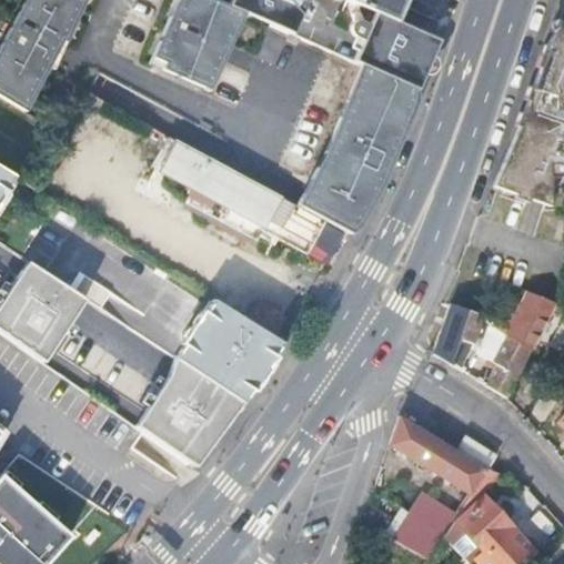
[(27,0),(0,51),(0,91),(30,110),(38,94),(32,92),(39,80),(44,83),(67,40),(70,40),(80,17),(87,0),(27,0)]
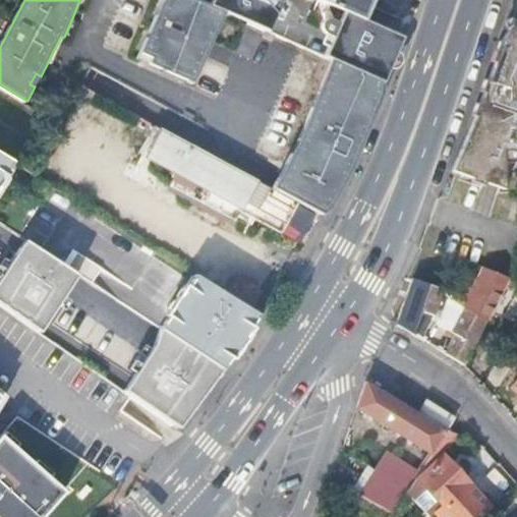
[(219,33),(229,10),(214,3),(207,0),(169,0),(172,2),(166,15),(161,13),(154,29),(141,56),(147,59),(191,78),(206,47),(212,49),(219,33)]
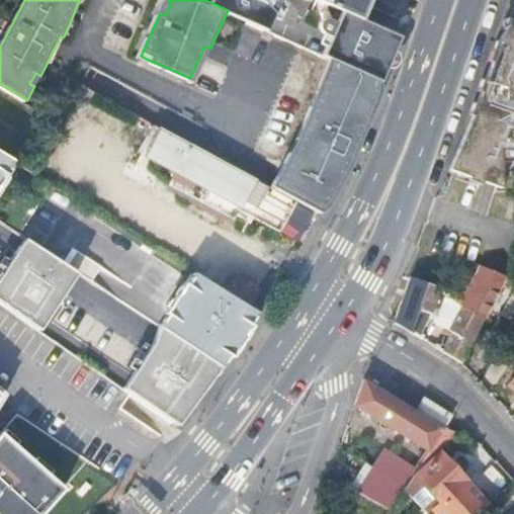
[(165,15),(171,2),(168,0),(166,0),(160,13),(165,15)]
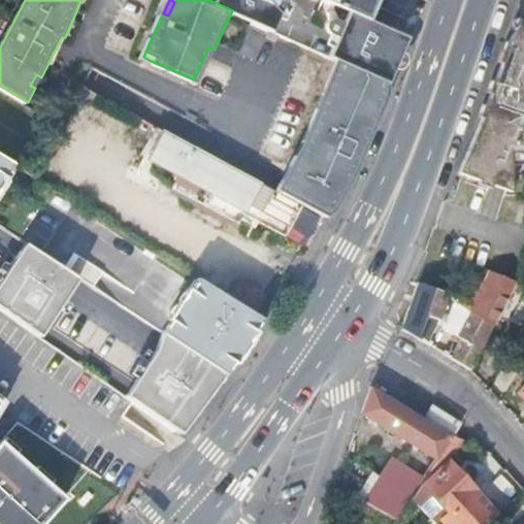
[(218,0),(217,3),(232,10),(275,29),(287,2),(288,0),(218,0)]
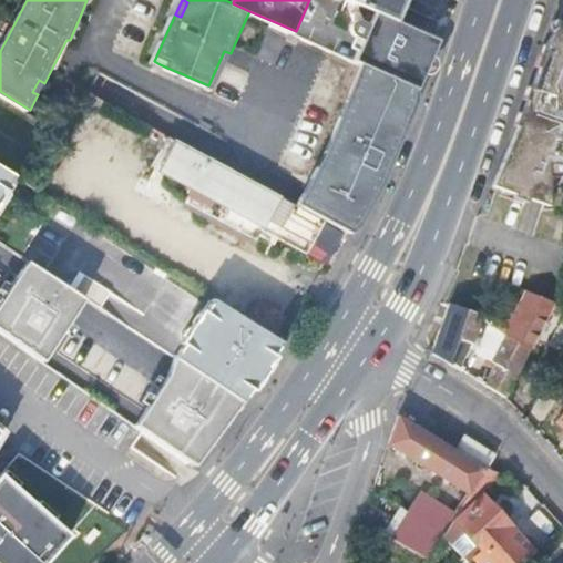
[(370,0),(399,12),(403,0),(370,0)]
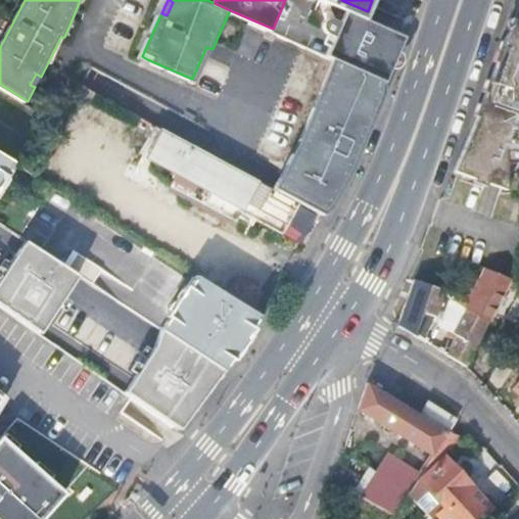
[(341,28),(329,54),(341,59),(383,79),(392,56),(404,31),(407,29),(405,29),(350,5),(341,28)]
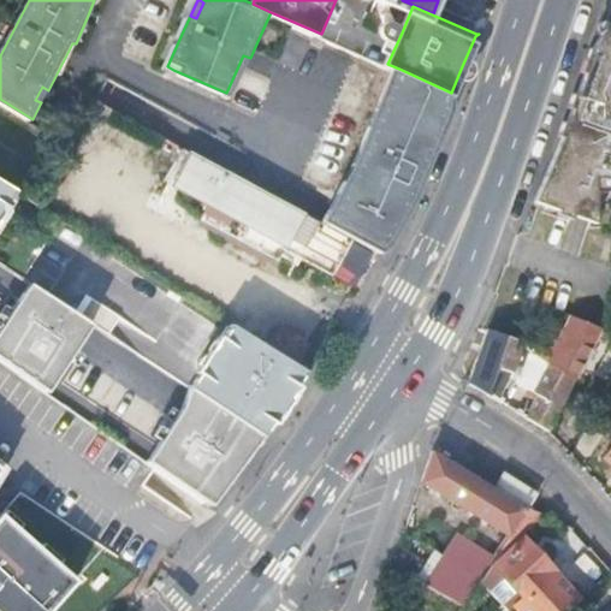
[(569,137),(553,178),(583,189),(598,189),(610,188),(610,37),(604,43),(598,59),(569,137)]
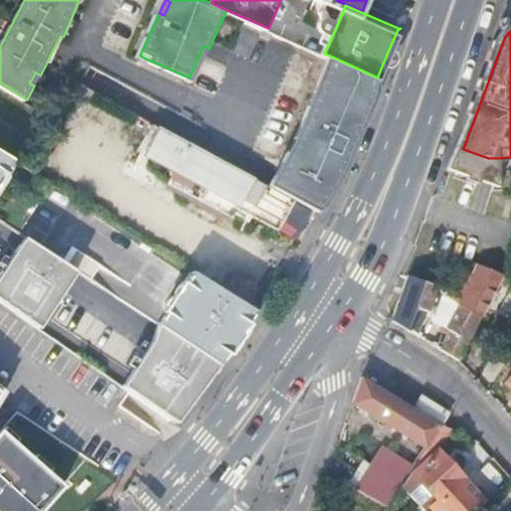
[(365,117),(382,79),(377,77),(336,58),(310,117),(312,118),(303,140),(292,165),(289,164),(282,177),(277,186),(299,197),(321,209),(325,201),(331,190),(333,187),(341,171),(345,162),(348,156),(365,117)]
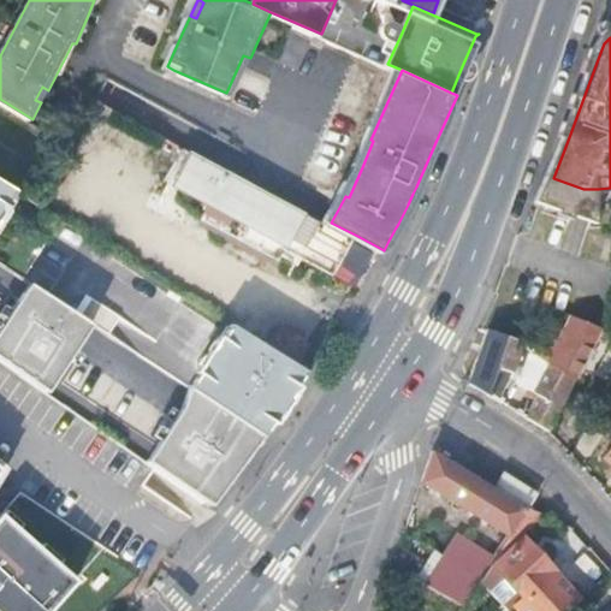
[(215,199),(206,218),(283,259),(288,249),(336,274),(355,238),(357,236),(331,223),(288,199),(242,175),(193,148),(178,179),(215,199)]
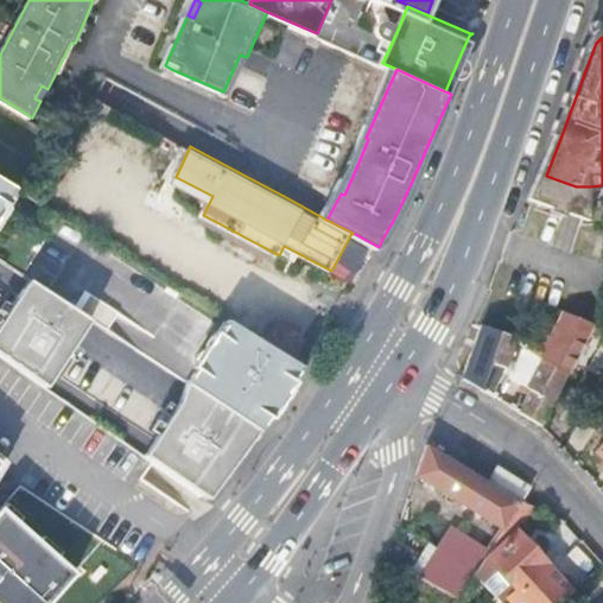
[(0,173),(0,202),(8,202),(19,186),(0,173)]
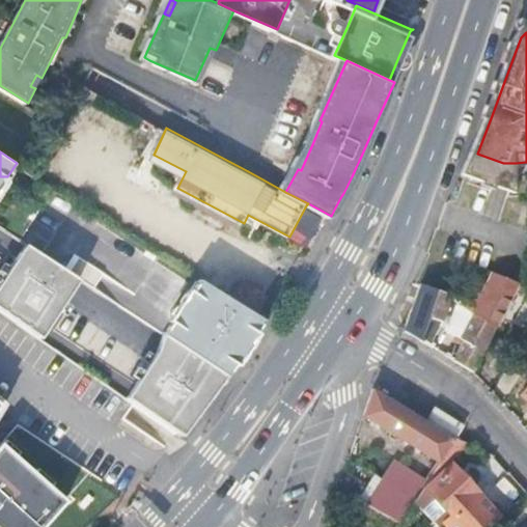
[(477,154),(468,173),(512,190),(516,163),(503,163),(477,154)]
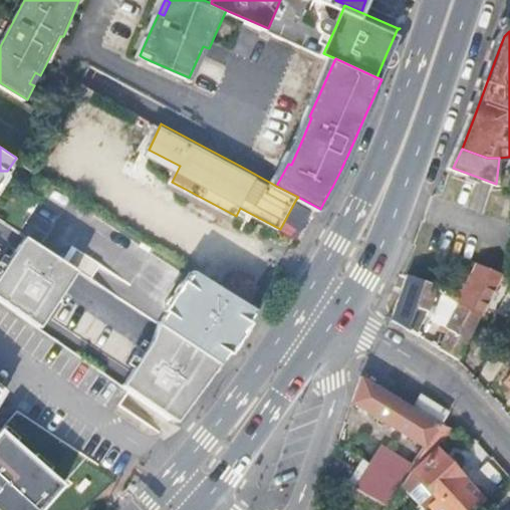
[(314,209),(296,199),(280,229),(298,239),(303,230),(314,209)]
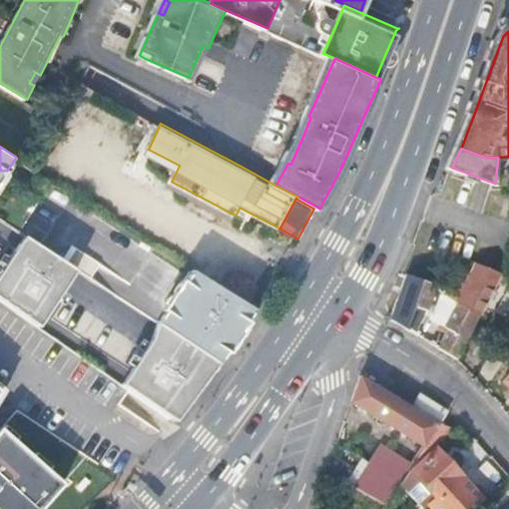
[(65,260),(30,235),(0,279),(0,296),(44,326),(81,271),(65,260)]
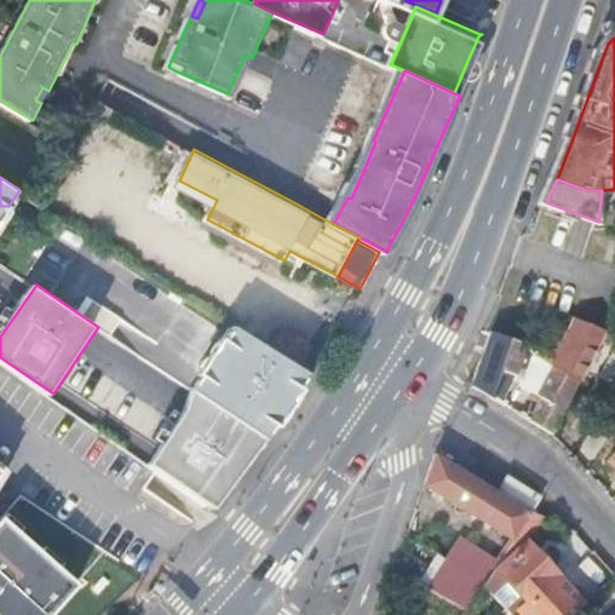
[(91,297),(79,314),(98,327),(113,337),(125,319),(91,297)]
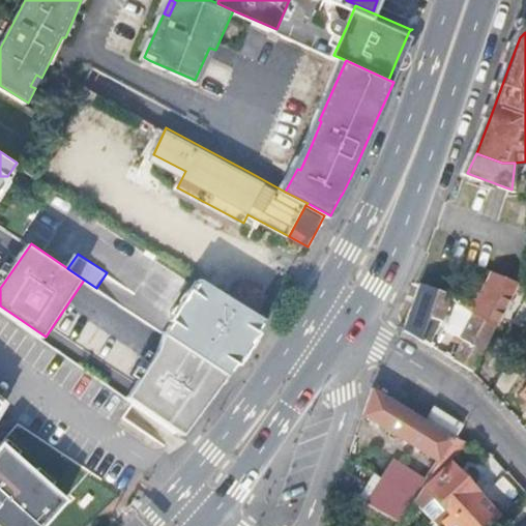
[(476,276),(466,302),(475,309),(498,324),(520,282),(495,273),(490,283),(476,276)]
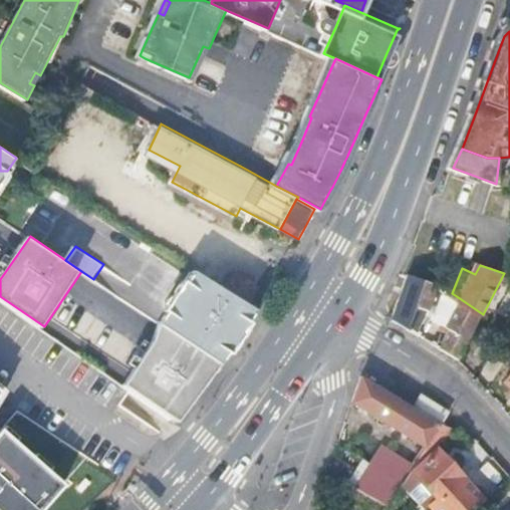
[(195,270),(160,322),(221,362),(234,342),(257,308),(248,303),(226,289),(195,270)]
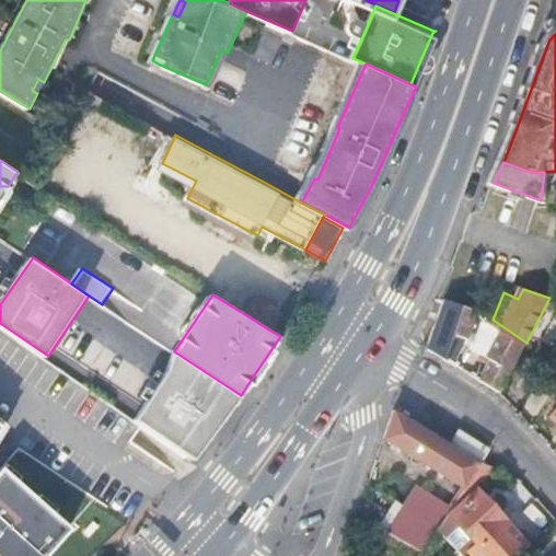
[(257,296),(246,315),(270,331),(282,311),(257,296)]
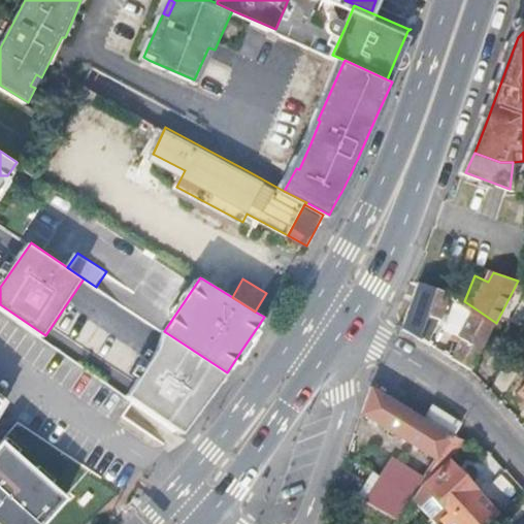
[(420,283),(405,322),(407,326),(419,332),(421,326),(427,310),(444,317),(452,294),(420,283)]
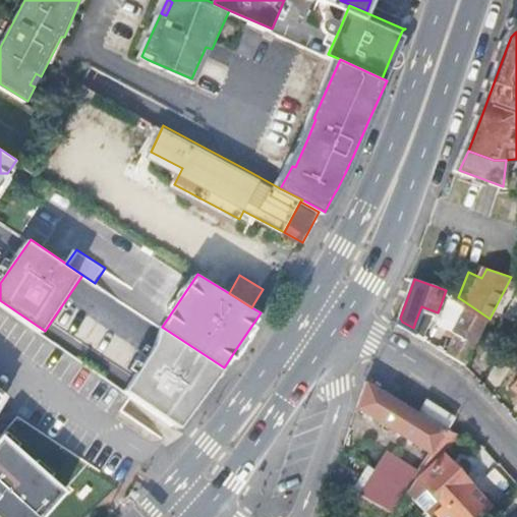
[(452,326),(458,330),(449,349),(468,361),(490,319),(467,303),(452,326)]
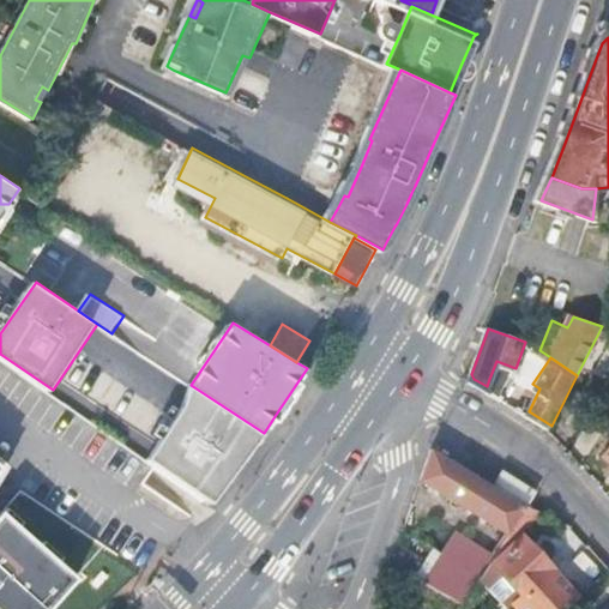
[(489,379),(487,386),(495,391),(499,381),(489,379)]
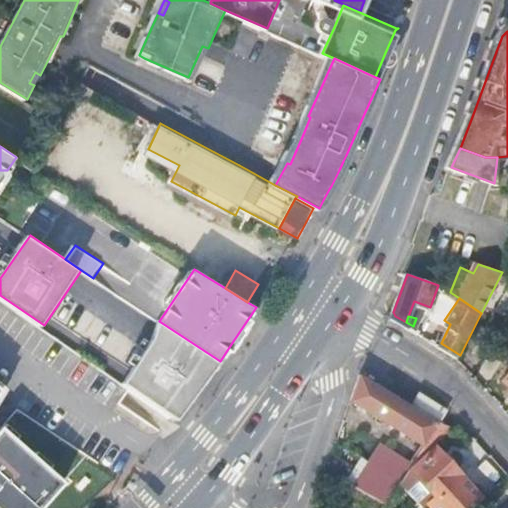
[(198,392),(220,361),(159,321),(157,340),(128,382),(178,420),(198,392)]
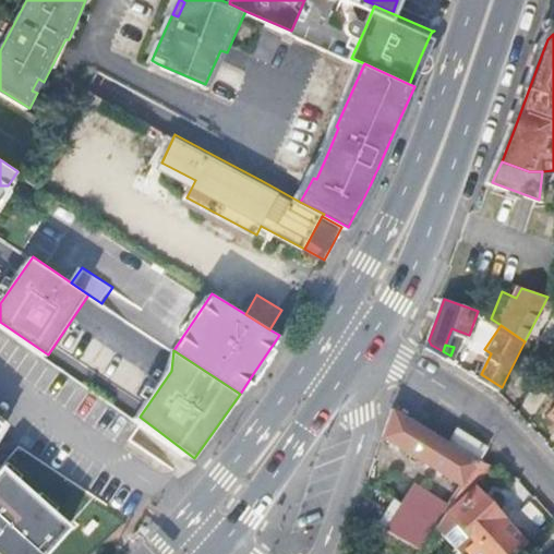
[(385,433),(465,483),(481,458),(450,440),(444,435),(396,404),(385,433)]
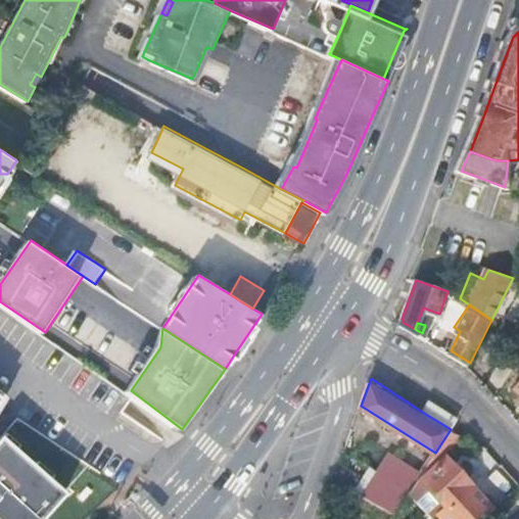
[(0,405),(4,400),(0,396),(0,518),(41,518),(66,491),(3,435),(0,438),(0,405)]
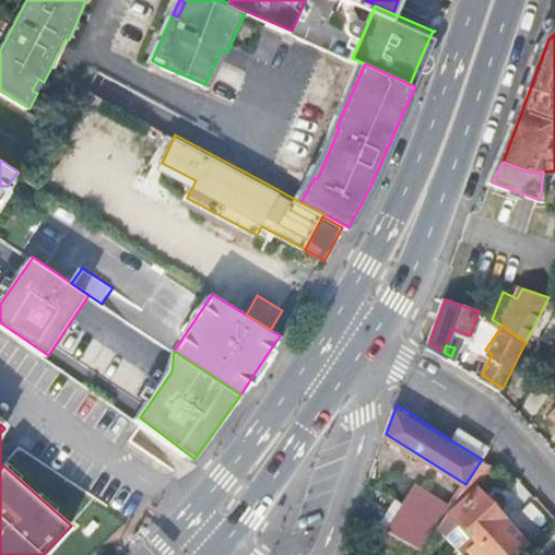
[(451,440),(482,459),(491,445),(465,429),(460,426),(451,440)]
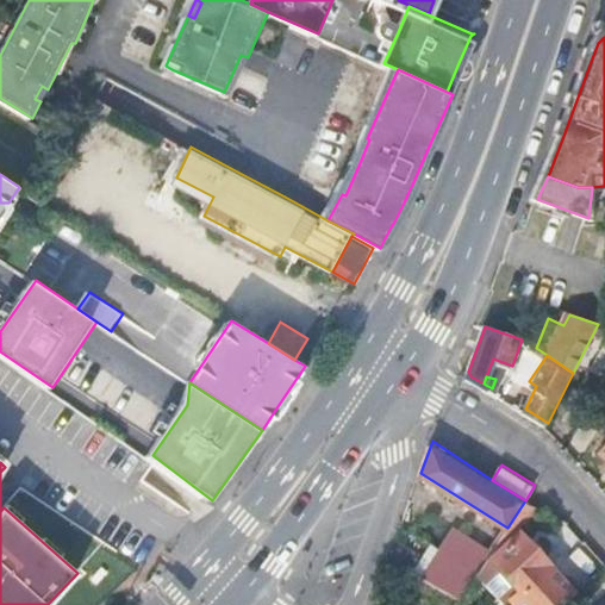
[(525,500),(507,528),(494,549),(493,550),(484,566),(511,596),(516,592),(528,604),(554,604),(578,584),(526,529),(541,506),(525,500)]
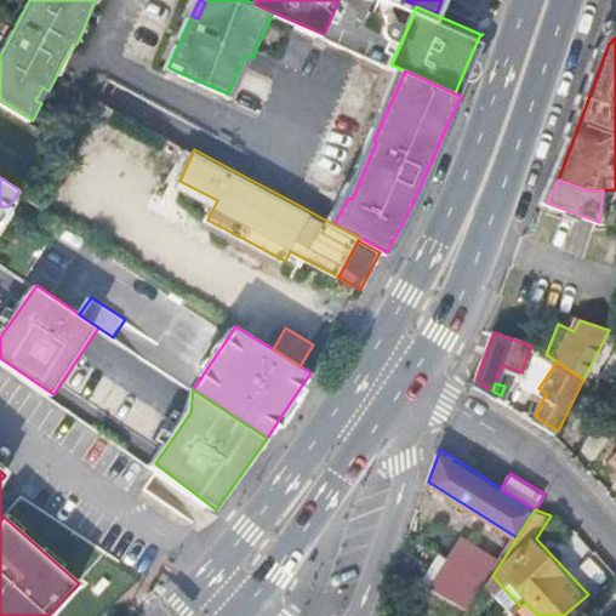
[(502,560),(503,559),(466,536),(451,558),(432,587),(469,611),(492,576),(502,560)]
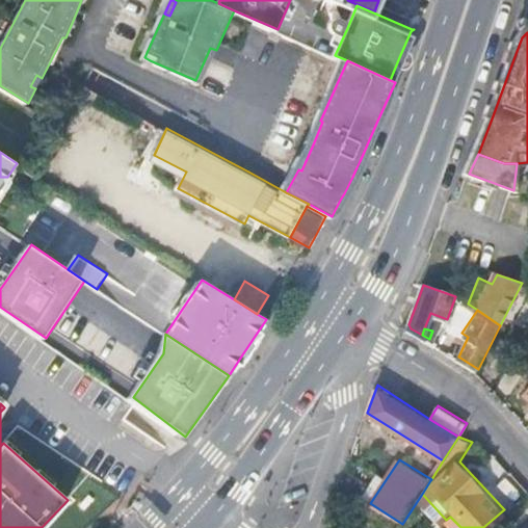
[(362,498),(370,503),(387,478),(378,473),(362,498)]
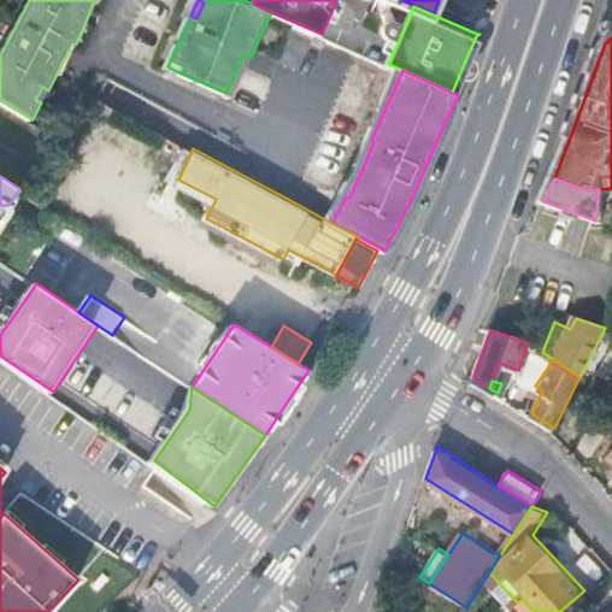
[(111,576),(106,571),(95,583),(100,587),(111,576)]
